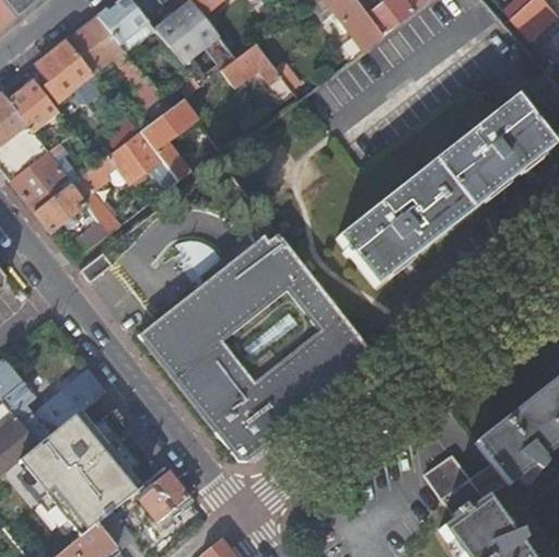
[(0,0),(0,23),(18,10),(10,0),(0,0)]
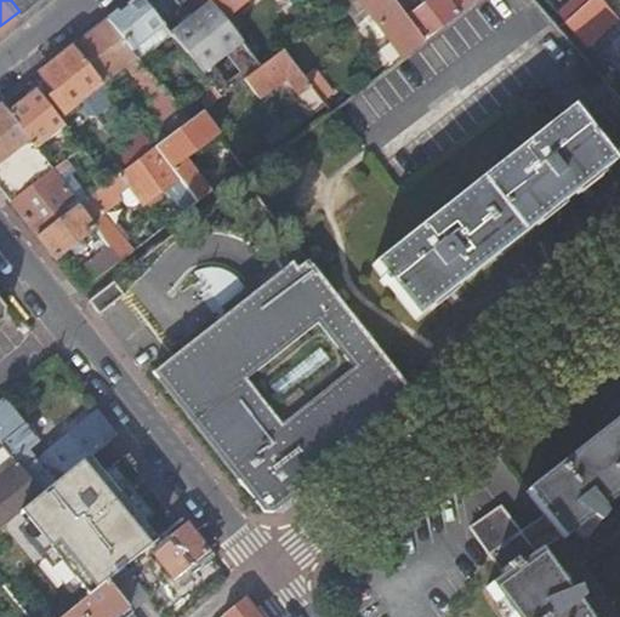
[(11,0),(20,11),(33,0),(11,0)]
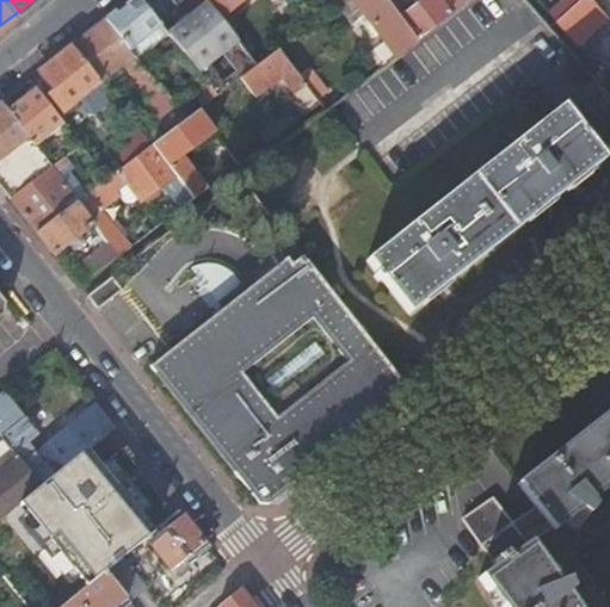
[(127,0),(121,5),(105,18),(136,57),(170,31),(143,0),(127,0)]
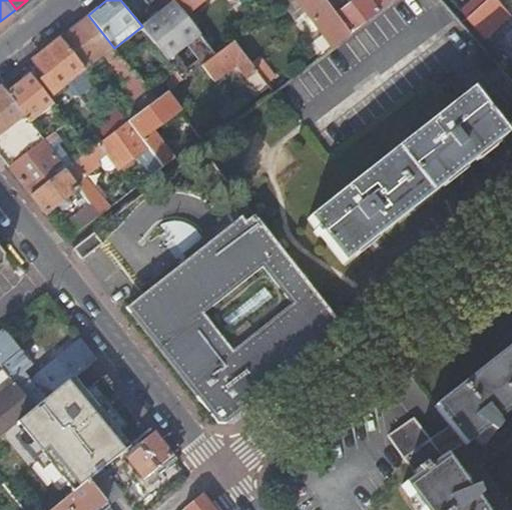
[(171,3),(142,26),(159,48),(182,77),(190,71),(175,51),(178,49),(186,42),(202,62),(215,52),(184,13),(174,0),(171,3)]
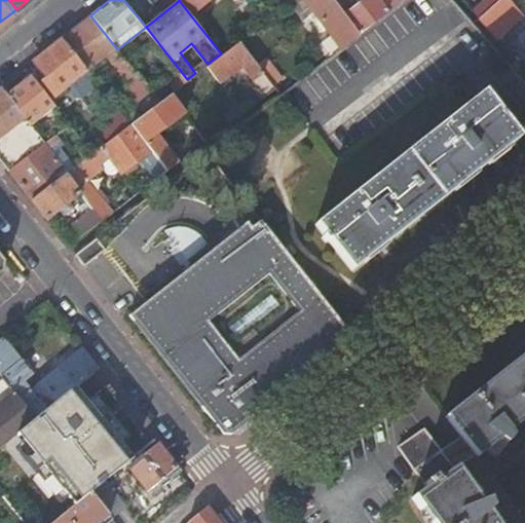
[(178,0),(189,13),(204,0),(178,0)]
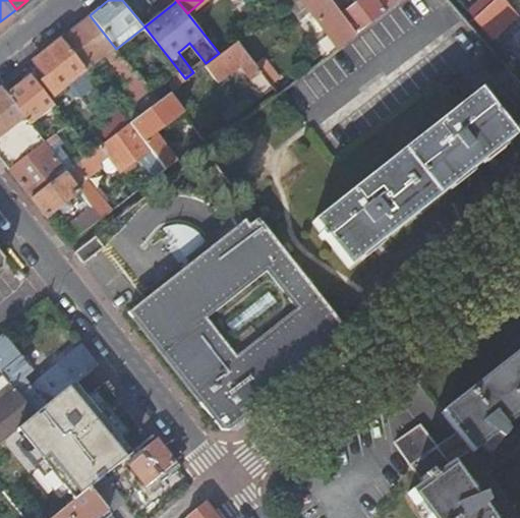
[(311,57),(315,63),(356,32),(341,12),(331,0),(288,0),(287,1),(304,23),(313,16),(325,31),(315,38),(324,48),(311,57)]
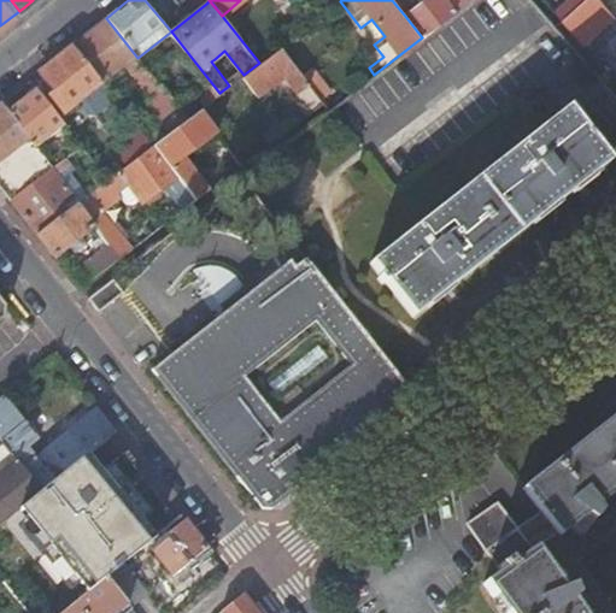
[(422,0),(404,15),(422,37),(470,0),(422,0)]
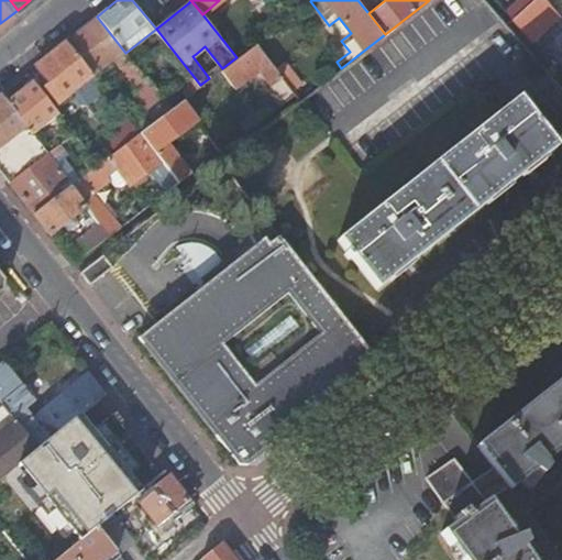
[(533,0),(514,19),(532,40),(560,13),(553,6),(549,0),(533,0)]
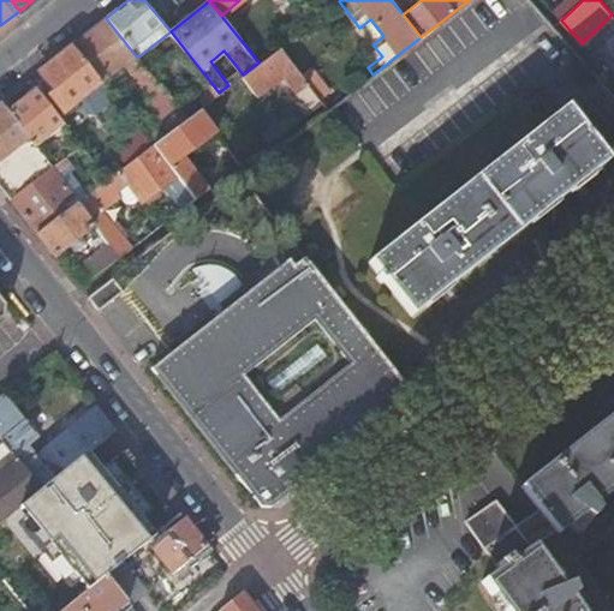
[(142,99),(168,133),(190,117),(162,85),(161,87),(139,59),(137,58),(106,18),(89,31),(73,43),(102,79),(126,61),(150,93),(142,99)]
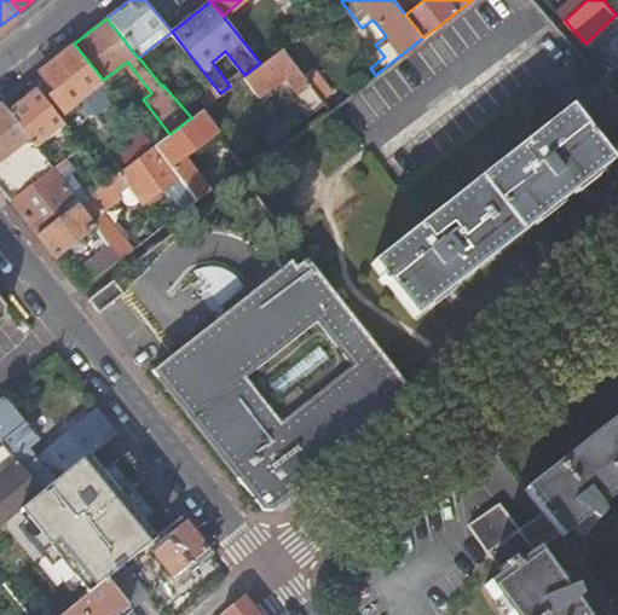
[(55,59),(40,70),(69,106),(103,80),(74,44),(55,59)]
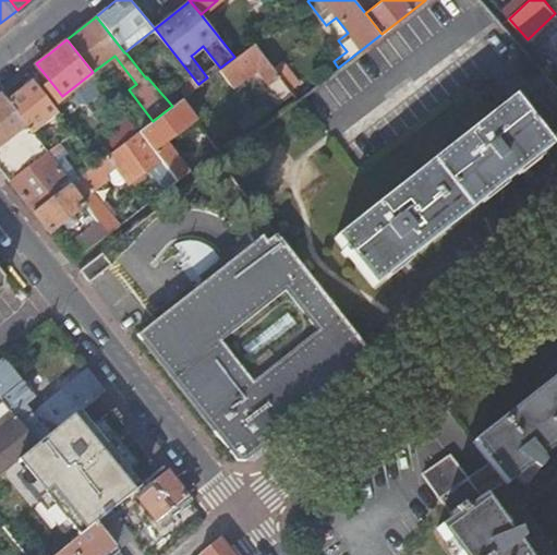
[(220,68),(233,85),(253,71),(257,68),(261,73),(269,83),(271,81),(278,89),(285,91),(288,96),(293,92),(290,87),(274,67),(254,41),(234,57),(220,68)]
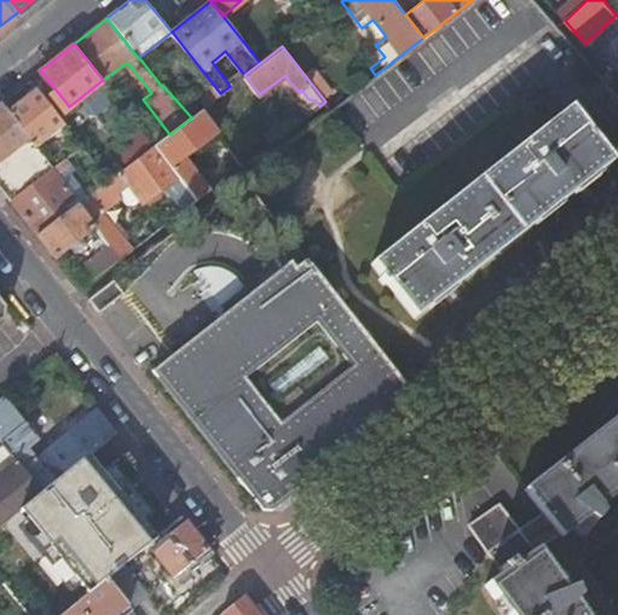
[(220,93),(192,58),(179,69),(207,103),(220,93)]
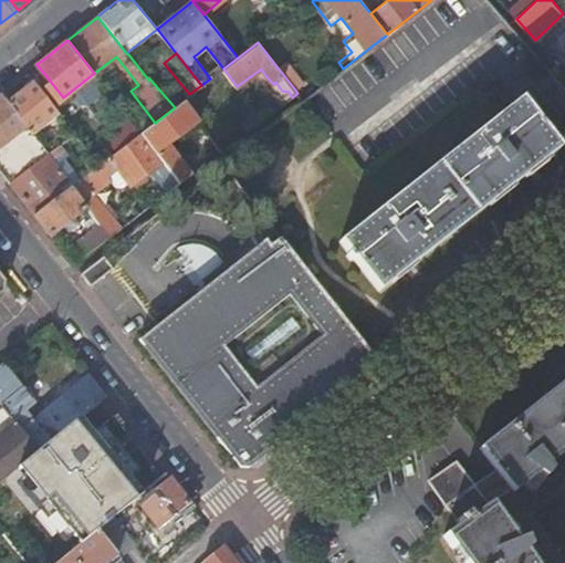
[(288,59),(278,68),(294,89),(304,81),(288,59)]
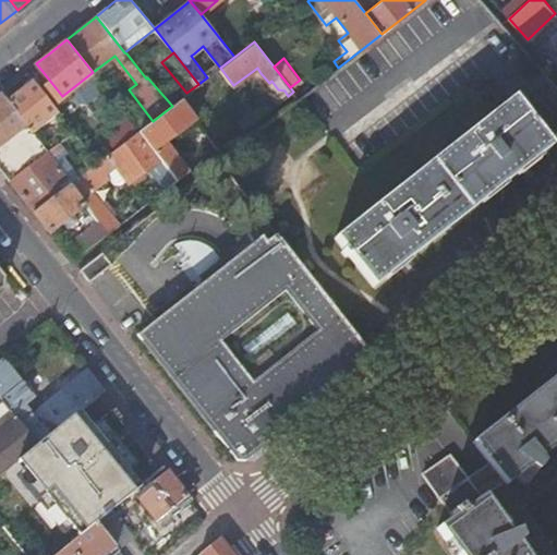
[(32,129),(58,109),(34,80),(22,91),(9,100),(32,129)]
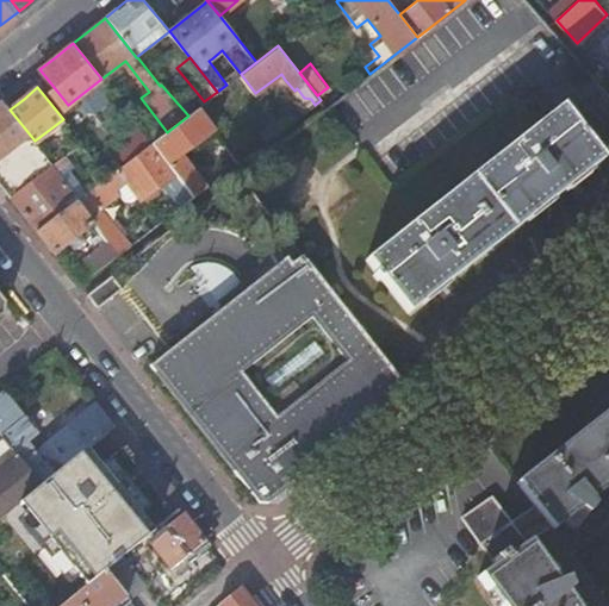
[(0,181),(11,195),(53,164),(44,155),(35,141),(10,110),(1,100),(0,100),(0,181)]
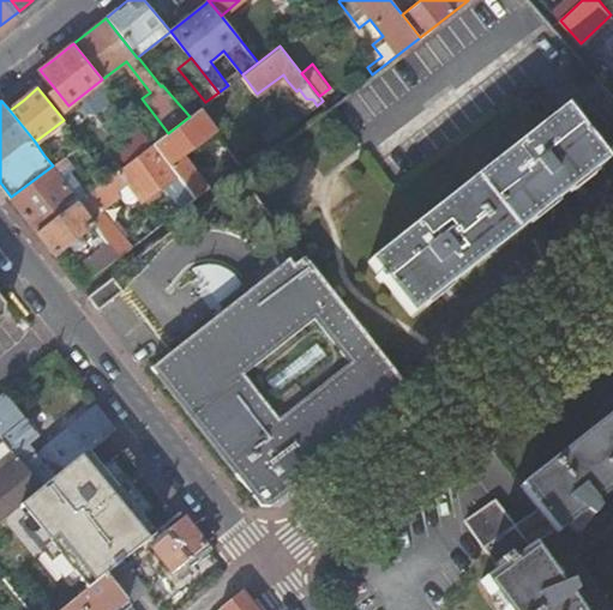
[(413,312),(607,157),(565,103),(368,259),(379,271),(376,275),(380,279),(384,277),(413,312)]
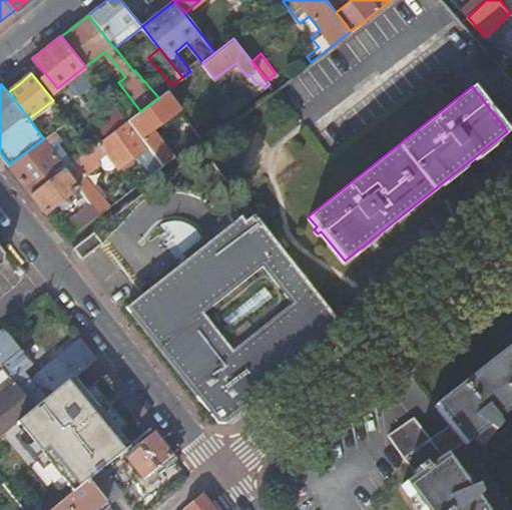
[(146,144),(162,165),(175,156),(153,128),(180,108),(167,91),(158,97),(140,111),(128,120),(146,144)]
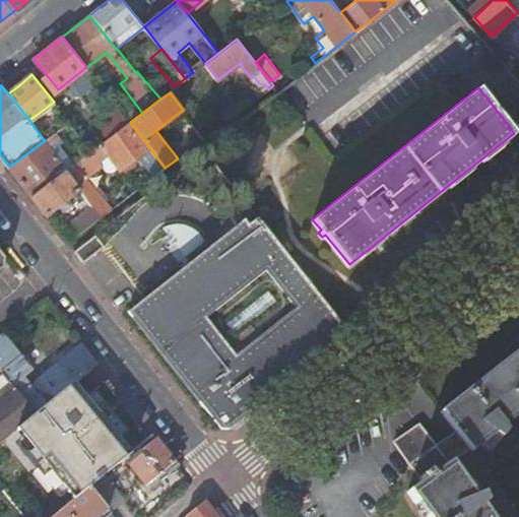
[(33,196),(67,170),(67,169),(49,146),(66,133),(71,140),(78,134),(69,122),(45,140),(9,167),(33,196)]
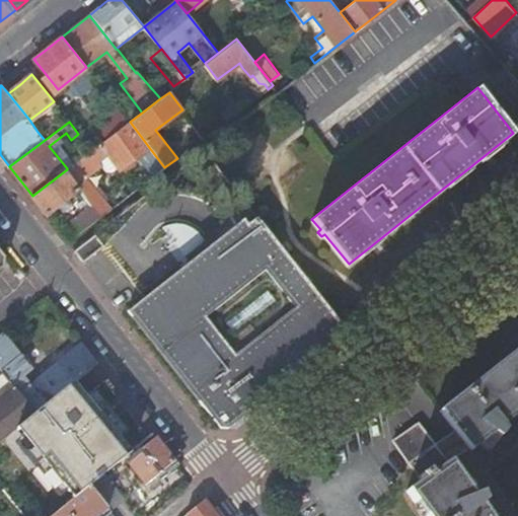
[(122,166),(148,146),(130,122),(91,150),(67,168),(67,169),(81,188),(93,203),(102,215),(111,209),(85,176),(102,162),(99,159),(109,151),(113,155),(122,166)]
